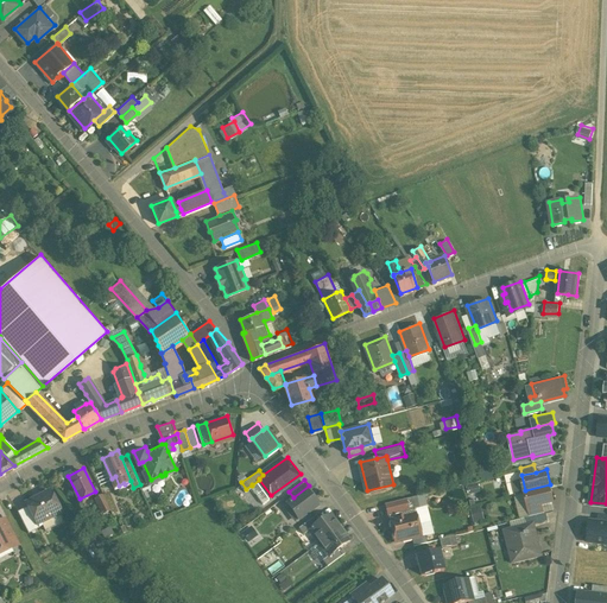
[(550,484),(525,490),(530,506),(543,502),(554,500),(550,484)]
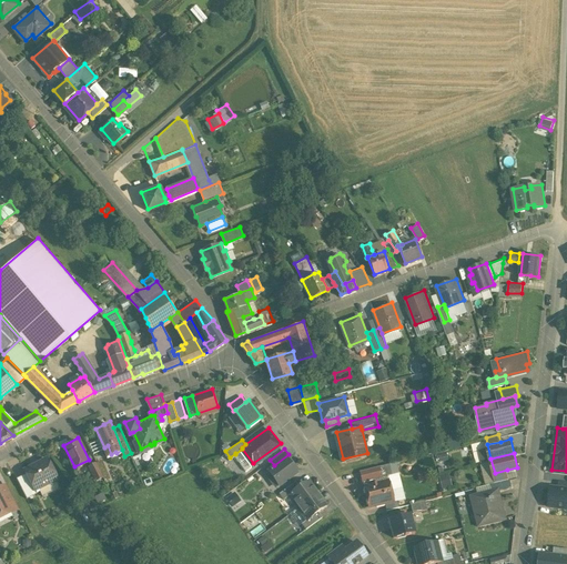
[(274,465),(266,471),(271,477),(275,477),(280,483),(297,470),(290,460),(291,459),(289,454),(274,465)]
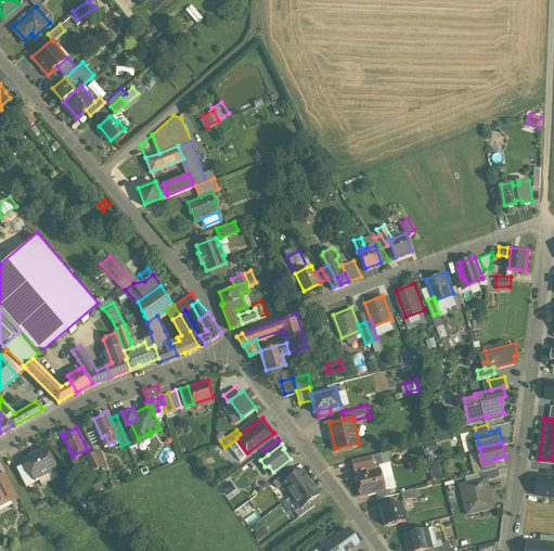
[(47,446),(25,457),(26,460),(35,475),(38,474),(56,464),(47,446)]
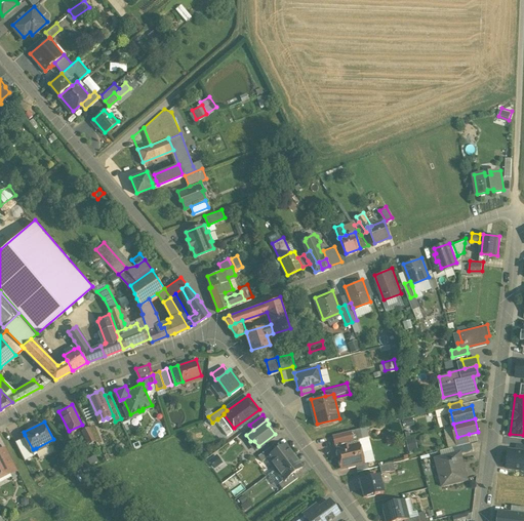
[(89,426),(82,429),(88,442),(95,438),(89,426)]
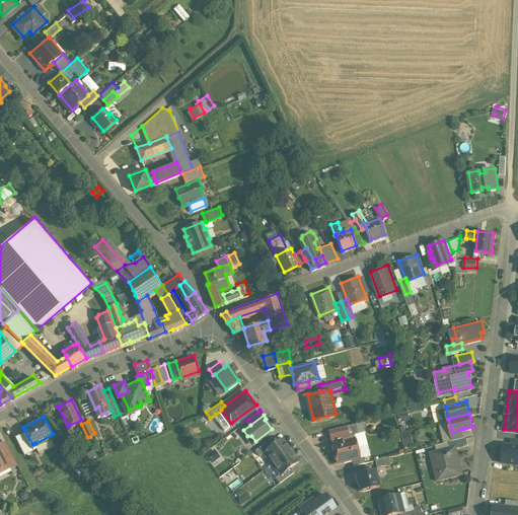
[(347,424),(329,428),(331,438),(350,433),(347,424)]
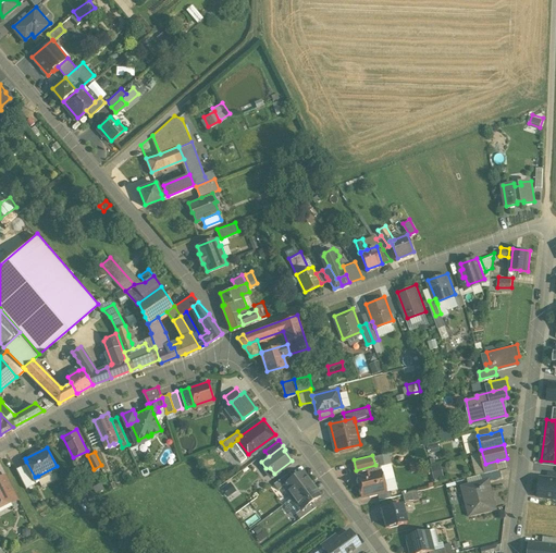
[(444,461),(434,464),(437,475),(447,471),(444,461)]
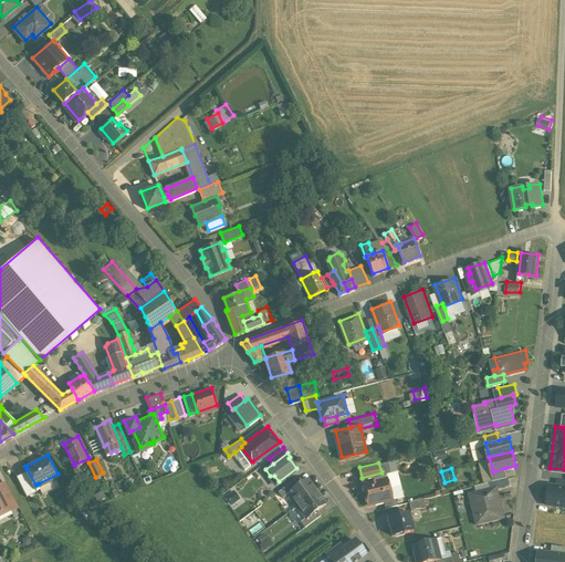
[(505,468),(493,471),(494,478),(508,476),(505,468)]
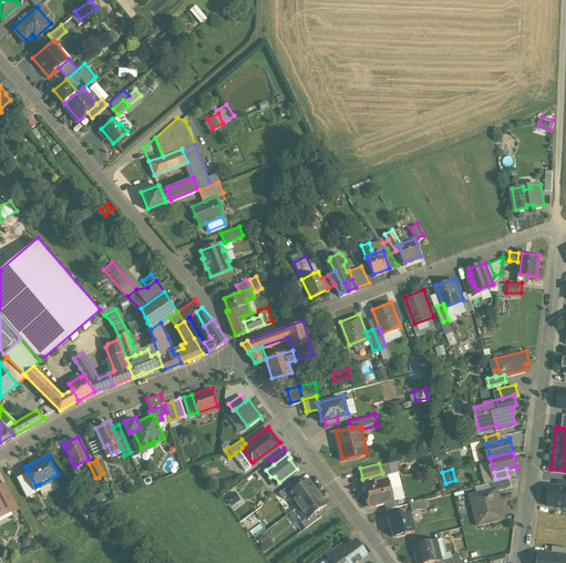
[(35,485),(27,470),(17,476),(27,494),(40,488),(39,484),(35,485)]
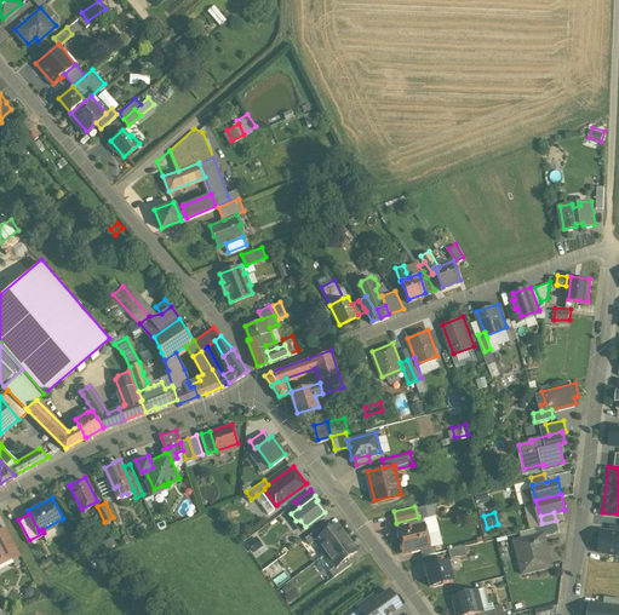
[(424,521),(397,528),(403,550),(411,547),(411,549),(420,546),(420,545),(430,542),(424,521)]
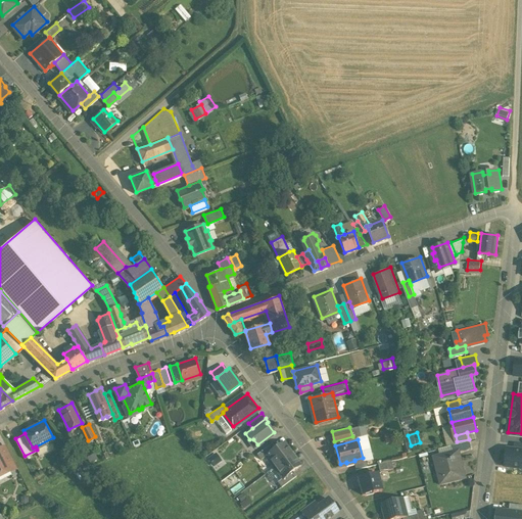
[(276,445),(267,453),(267,454),(275,464),(292,452),(284,440),(276,445)]
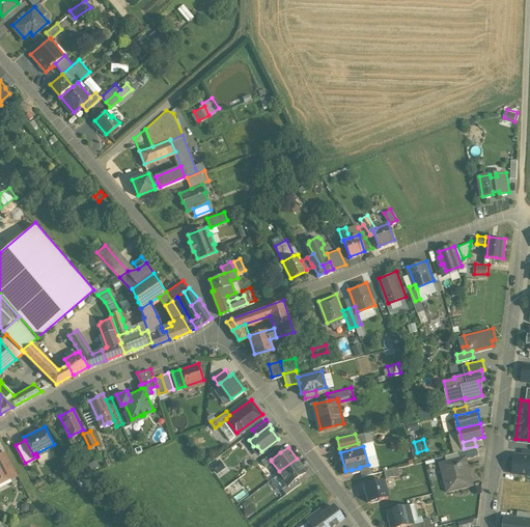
[(277,448),(261,459),(266,464),(271,461),(271,460),(280,452),(277,448)]
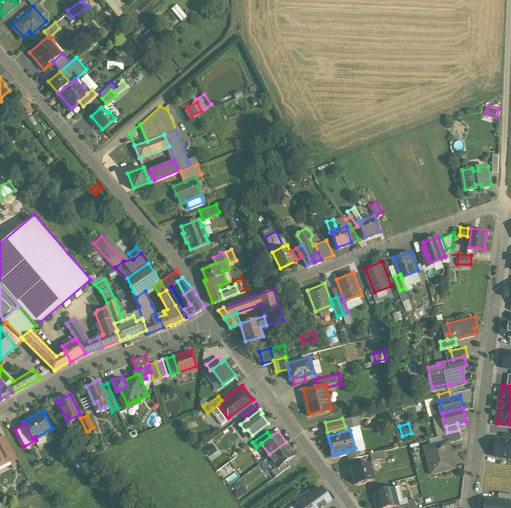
[(15,449),(7,434),(0,438),(8,453),(15,449)]
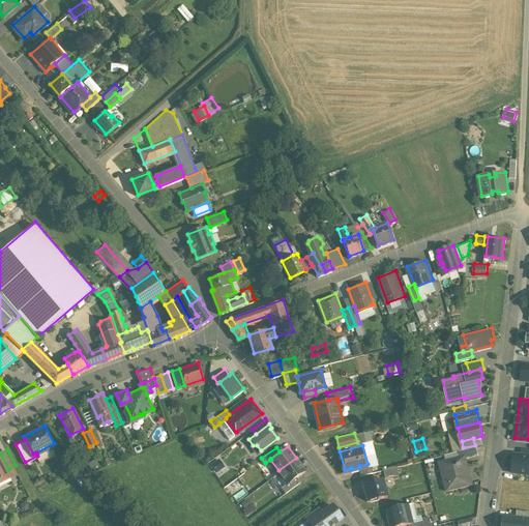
[(0,453),(0,480),(11,475),(8,469),(0,454),(0,453)]
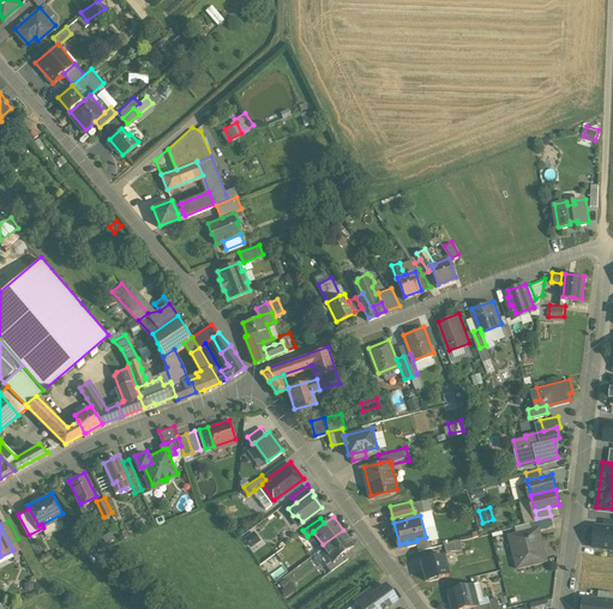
[(612,525),(596,524),(594,544),(612,546),(612,525)]
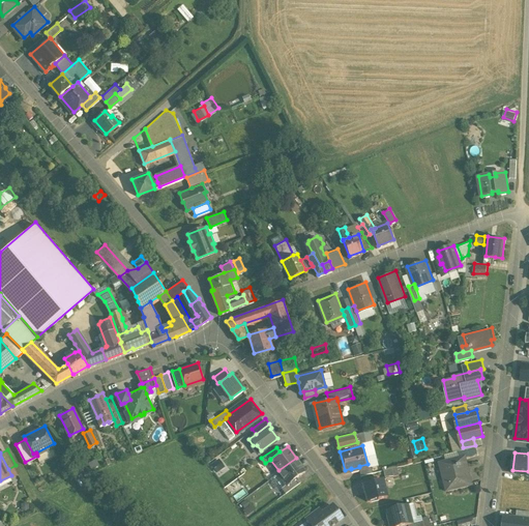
[(466,454),(440,461),(447,489),(473,483),(466,454)]
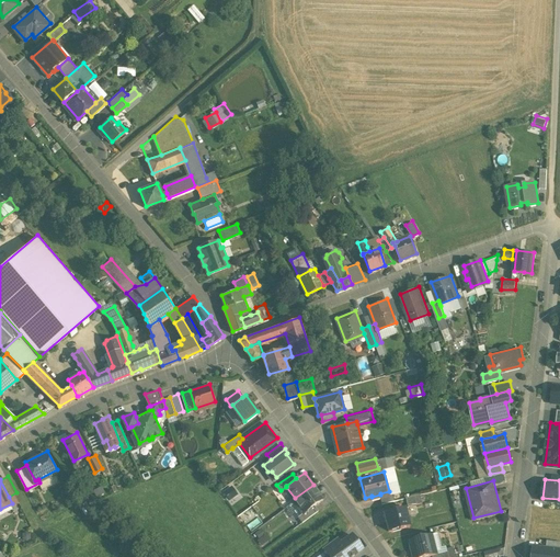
[(232,496),(240,489),(236,482),(228,489),(232,496)]
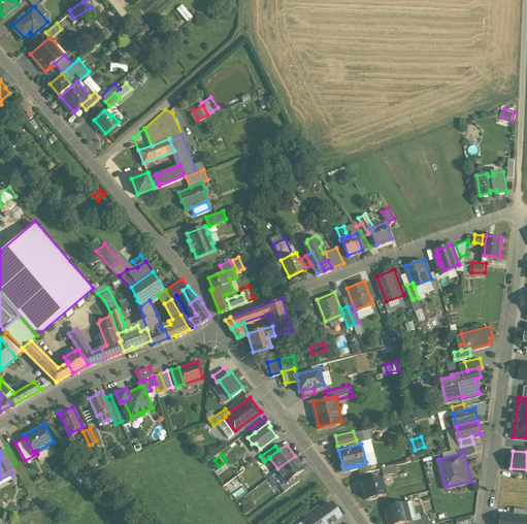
[(295,456),(277,468),(286,480),(287,481),(296,473),(304,467),(295,456)]
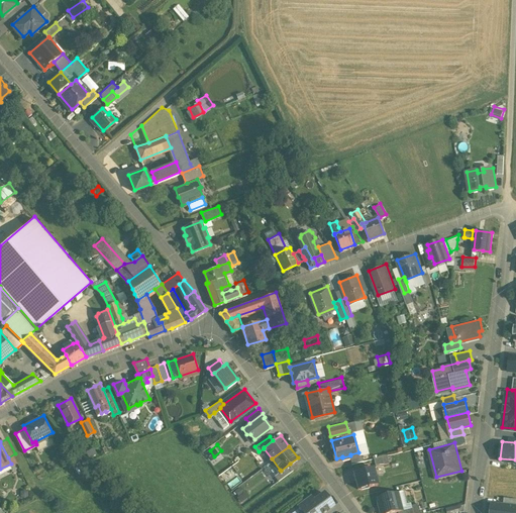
[(15,453),(8,457),(11,464),(18,459),(15,453)]
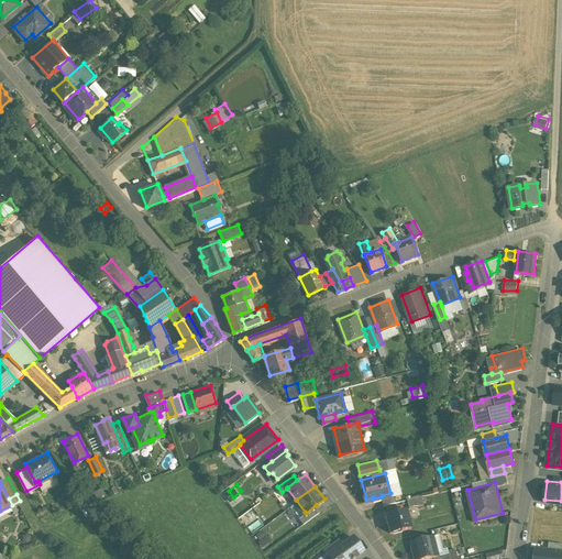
[(395,494),(382,496),(384,503),(396,500),(395,494)]
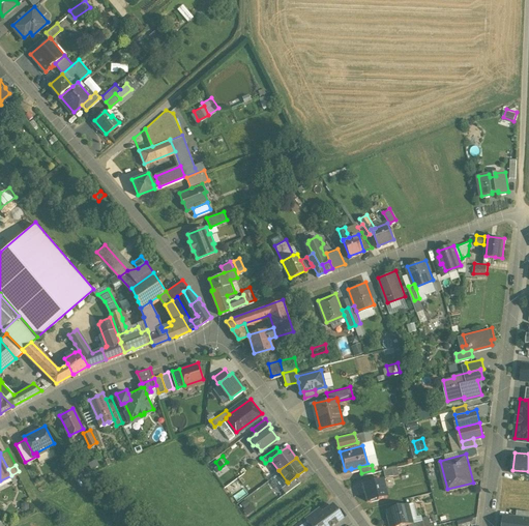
[(397,465),(384,468),(386,476),(399,472),(397,465)]
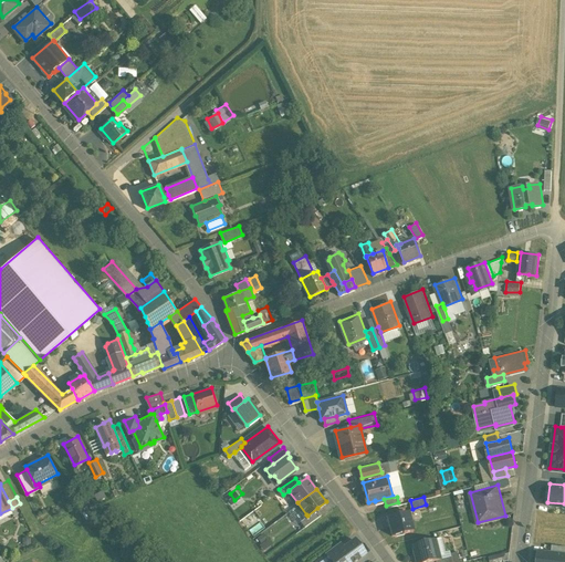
[(317,508),(307,516),(306,514),(301,519),(305,524),(321,513),(317,508)]
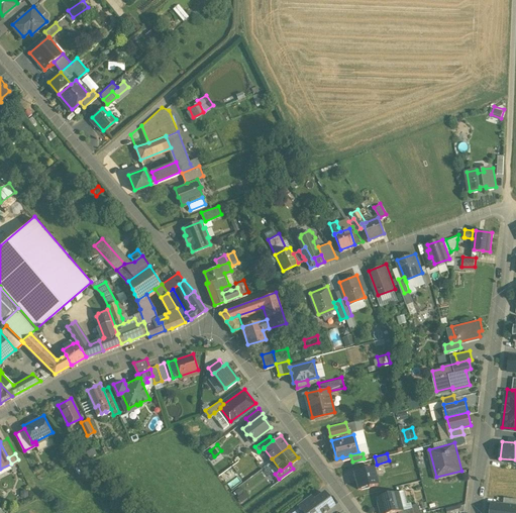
[(374,466),(354,471),(358,487),(369,484),(369,485),(378,483),(374,466)]
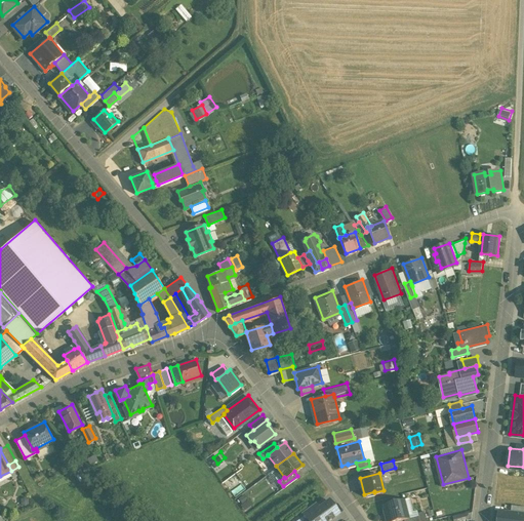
[(241,495),(249,506),(255,502),(247,491),(241,495)]
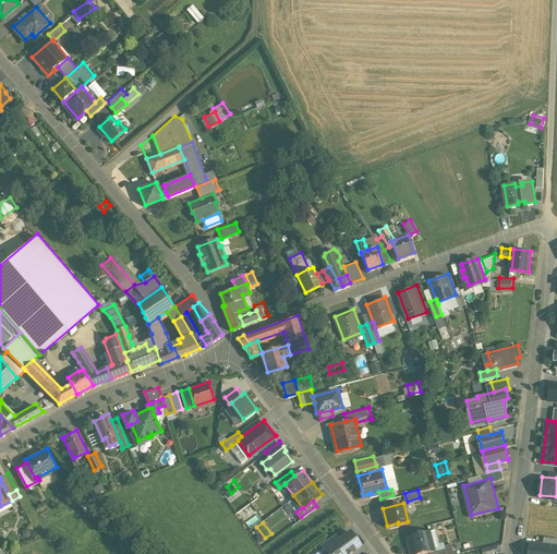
[(439,542),(436,528),(430,529),(435,549),(445,545),(445,543),(445,541),(439,542)]
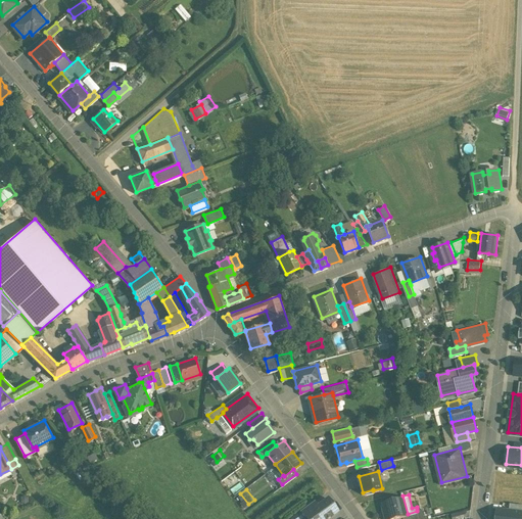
[(402,496),(383,501),(387,518),(390,518),(404,516),(408,515),(408,514),(402,496)]
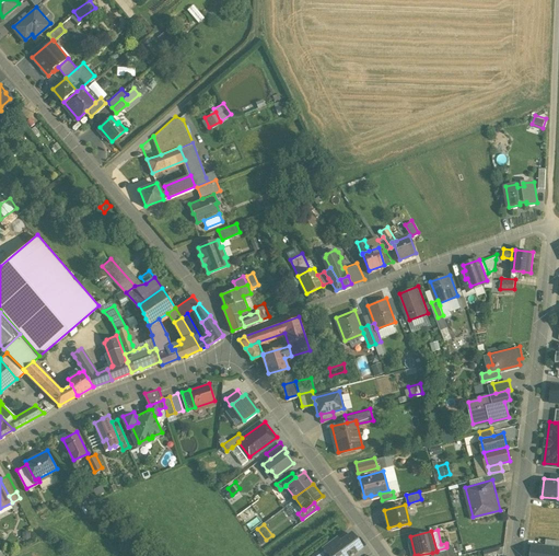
[(341,540),(328,548),(329,549),(334,555),(347,555),(362,546),(351,532),(341,540)]
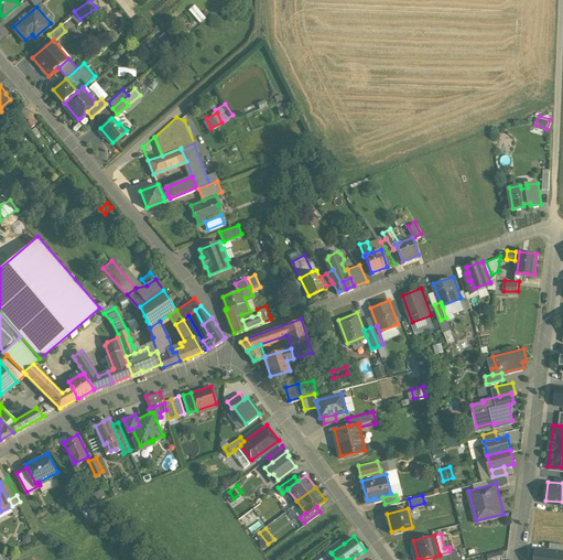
[(339,538),(325,549),(329,555),(332,553),(331,552),(344,544),(339,538)]
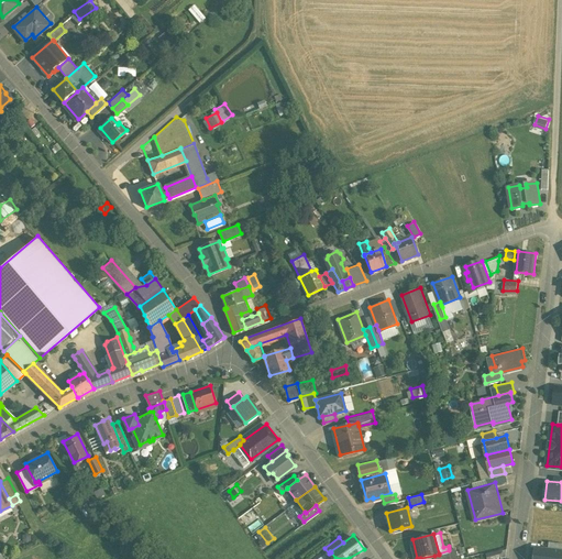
[(561,541),(550,540),(549,548),(561,549),(561,541)]
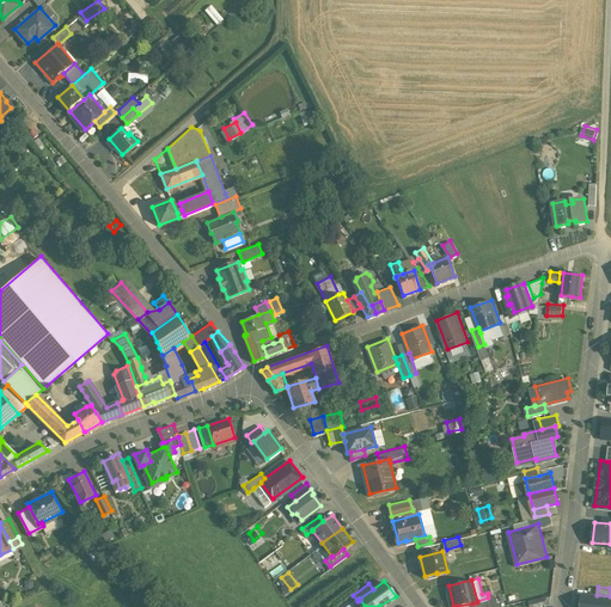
[(488,598),(477,601),(477,602),(472,604),(472,606),(489,606),(499,605),(496,594),(488,595),(488,598)]
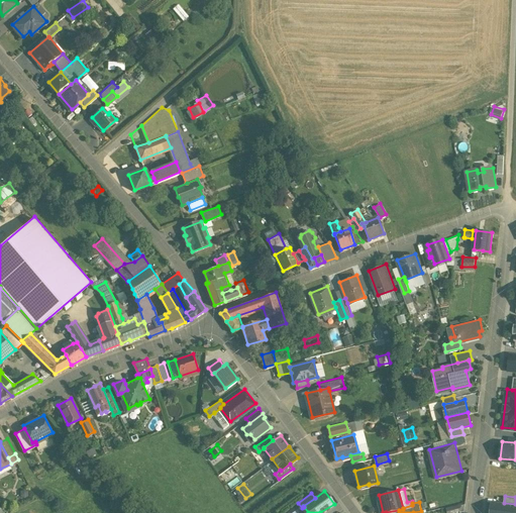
[(491,512),(515,512),(515,504),(504,503),(504,504),(493,503),(491,512)]
